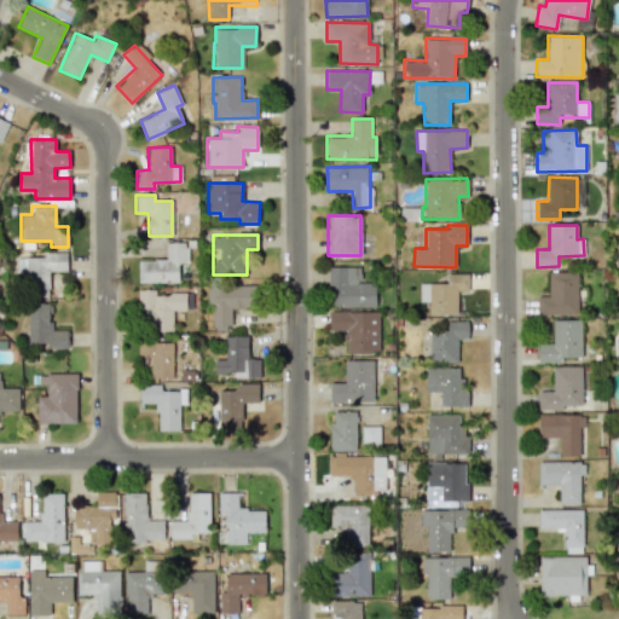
[(187,282),(187,242),(166,242),(166,260),(138,260),(138,282),(187,282)]
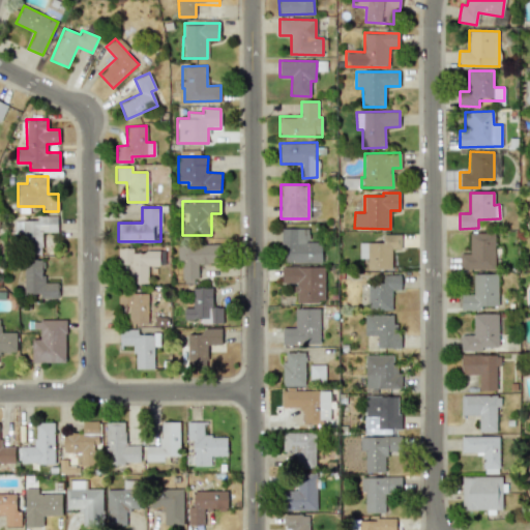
[(57,218),(15,218),(15,232),(23,232),(23,254),(41,254),(41,232),(57,231),(57,218)]
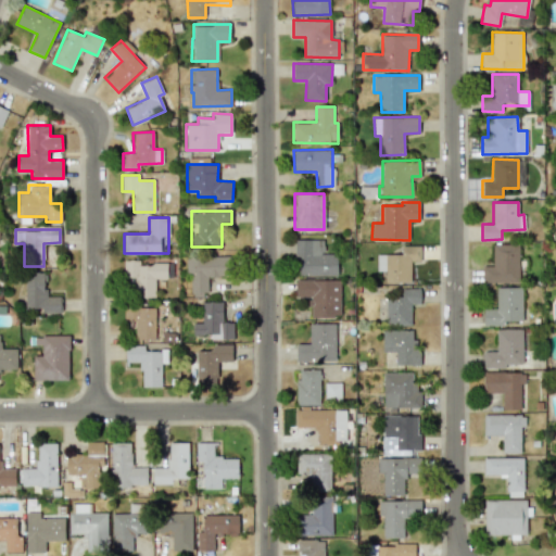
[(337,276),(338,253),(324,253),(324,240),(294,240),(293,257),(298,257),(298,275),(337,276)]
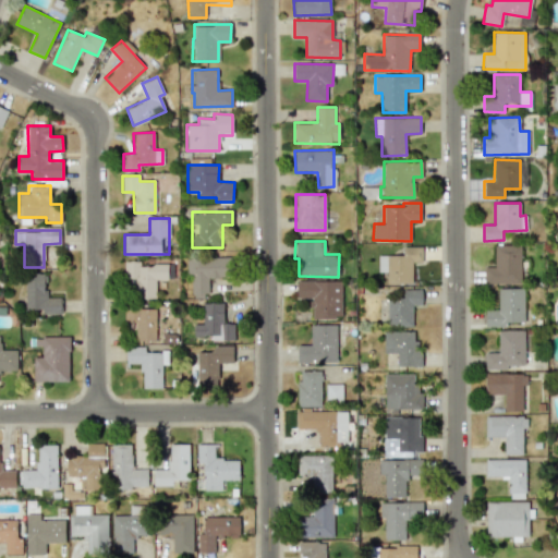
[(484,283),(520,283),(521,245),(495,245),(495,267),(485,266),(484,283)]
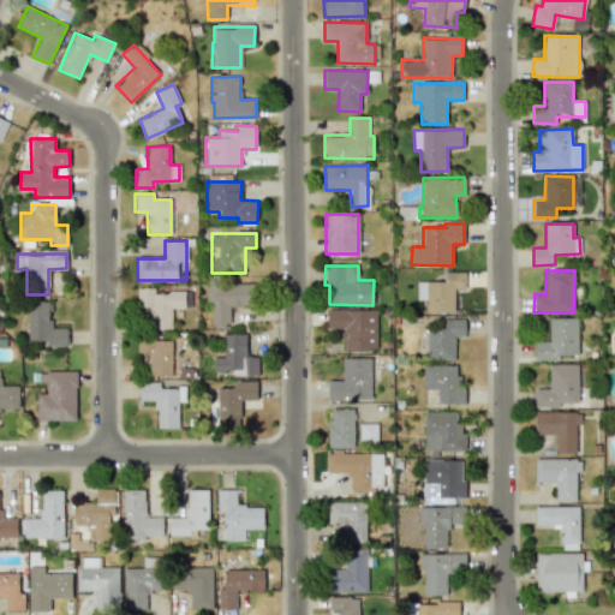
[(427,312),(454,312),(454,290),(465,288),(465,272),(445,272),(445,281),(417,282),(417,299),(425,299),(427,312)]
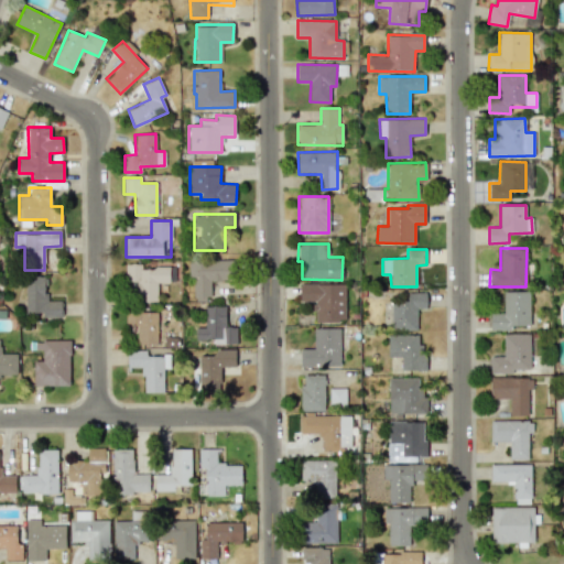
[(231,260),(188,261),(188,278),(193,278),(194,300),(212,300),(210,280),(232,279),(231,260)]
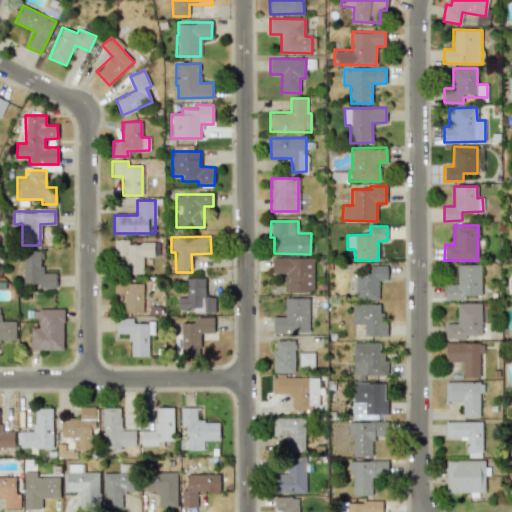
[(143,273),(143,257),(155,256),(154,242),(128,243),(128,239),(113,240),(114,255),(123,255),(124,274),(143,273)]
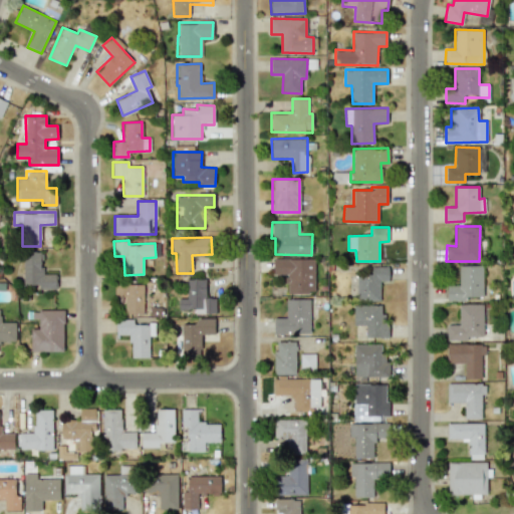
[(23,284),(38,285),(38,289),(56,289),(56,274),(41,274),(42,252),(23,251),(23,284)]
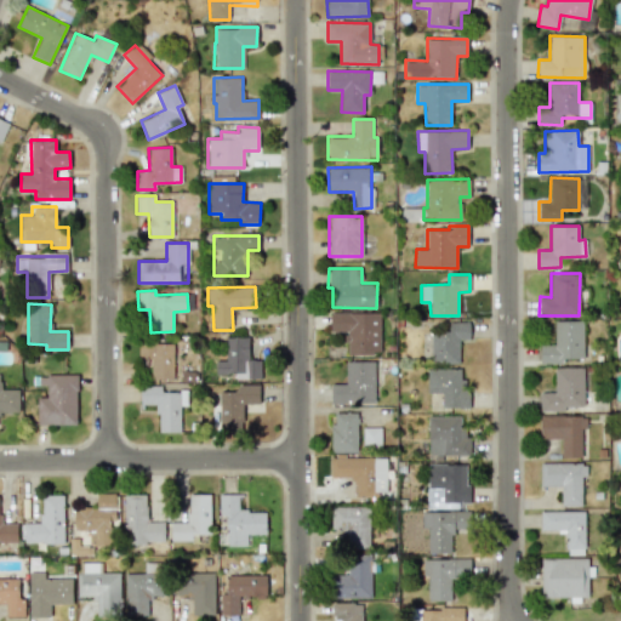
[(380,354),(380,313),(330,312),(330,331),(346,331),(345,354),(380,354)]
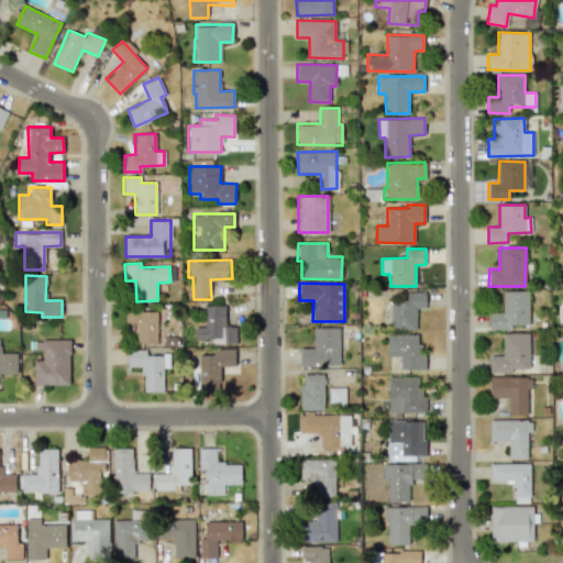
[(528,290),(503,291),(503,312),(489,312),(490,328),(529,328),(528,290)]
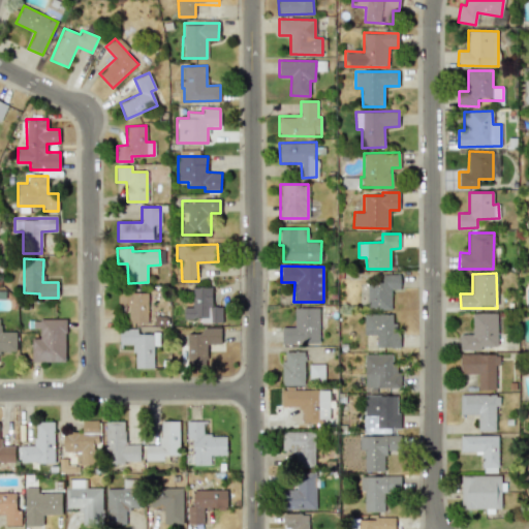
[(367,310),(391,309),(391,289),(400,289),(400,274),(382,275),(382,282),(367,283),(367,310)]
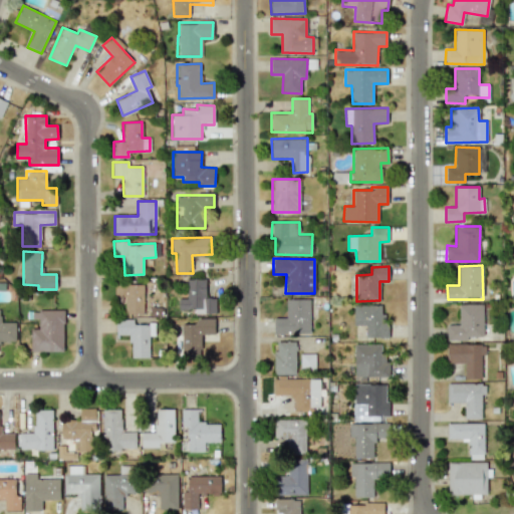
[(179,298),(179,313),(215,312),(214,291),(206,291),(206,279),(187,279),(187,298),(179,298)]
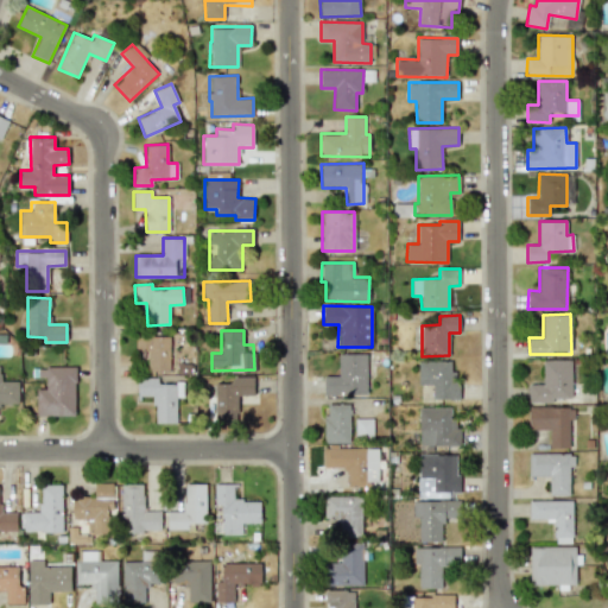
[(170,372),(170,336),(135,335),(135,348),(147,348),(147,371),(170,372)]
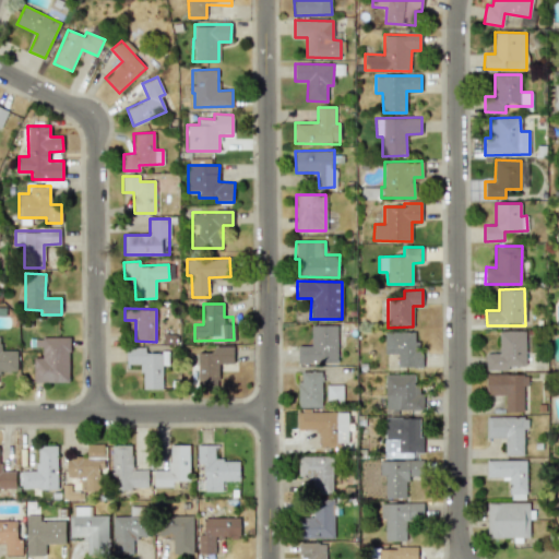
[(336,363),(337,325),(311,325),(311,345),(298,345),(298,363),(336,363)]
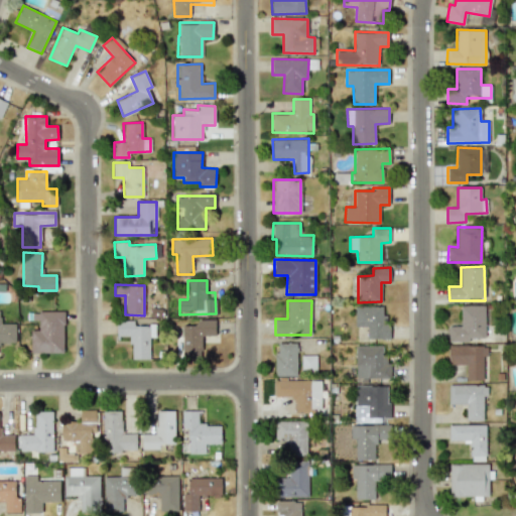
[(461,326),(448,326),(448,340),(486,340),(486,305),(461,305),(461,326)]
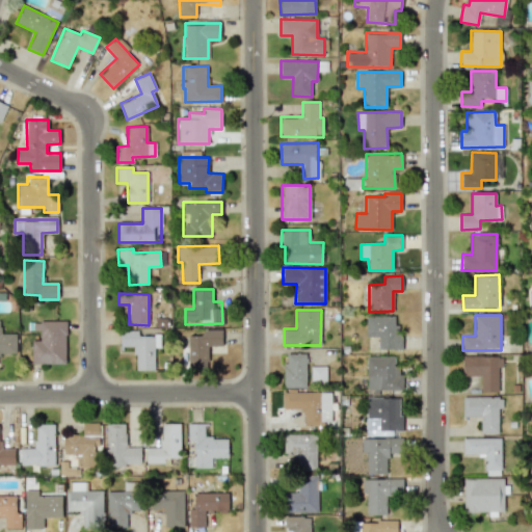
[(366,337),(378,337),(378,349),(400,349),(400,325),(394,325),(394,316),(366,316),(366,337)]
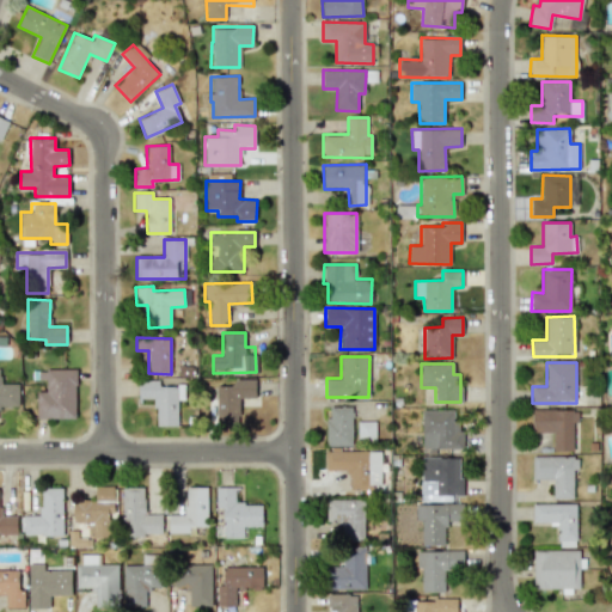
[(0,405),(18,405),(18,384),(0,384),(0,368),(0,367),(0,405)]
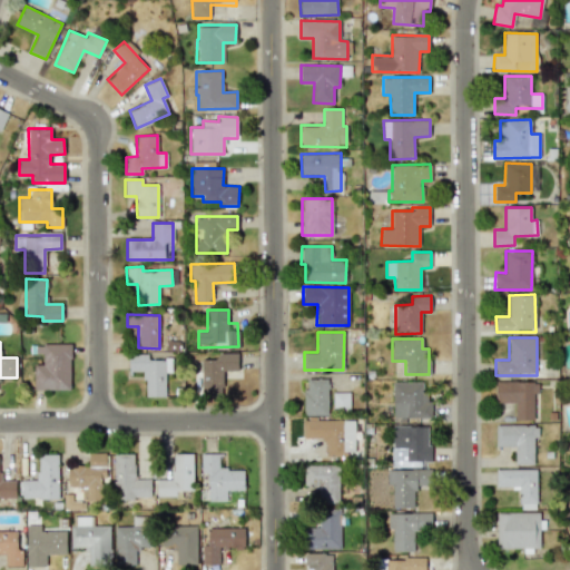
[(35,390),(70,390),(70,344),(36,344),(36,353),(43,353),(43,364),(33,364),(35,390)]
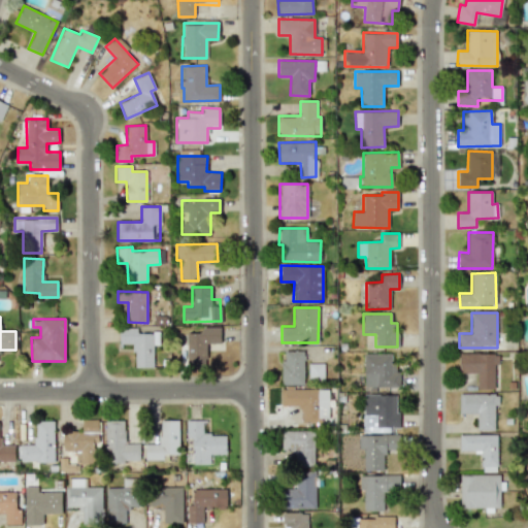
[(134,367),(154,367),(154,344),(159,344),(159,332),(137,332),(137,327),(119,328),(119,344),(133,343),(134,367)]
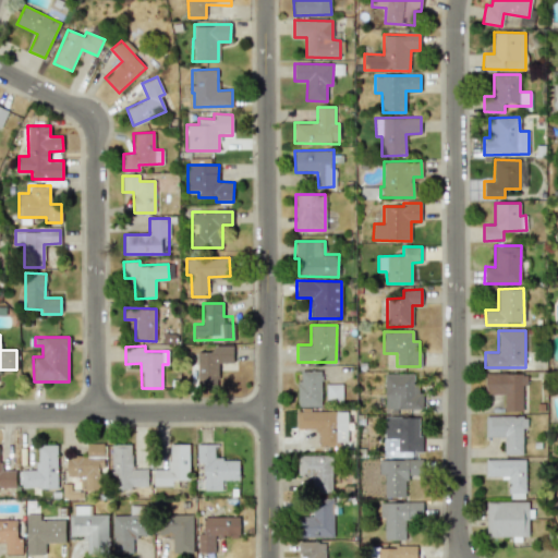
[(232,363),(233,346),(209,346),(209,351),(197,351),(196,385),(218,386),(218,362),(232,363)]
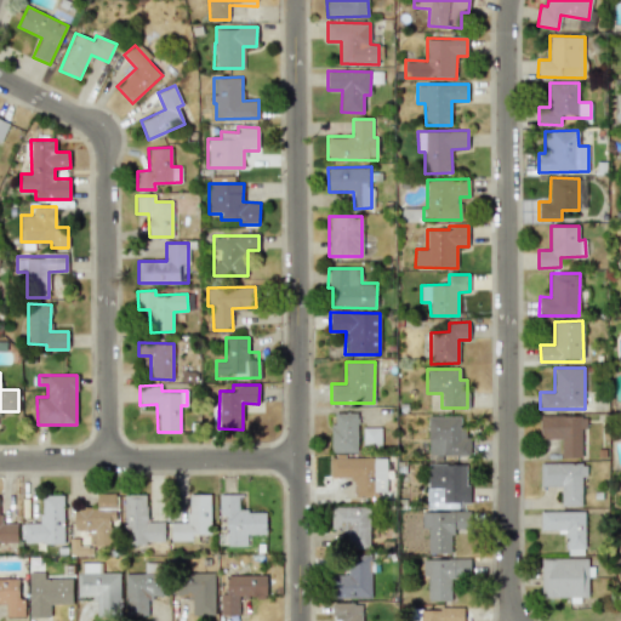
[(358,451),(357,412),(331,414),(331,451),(358,451)]
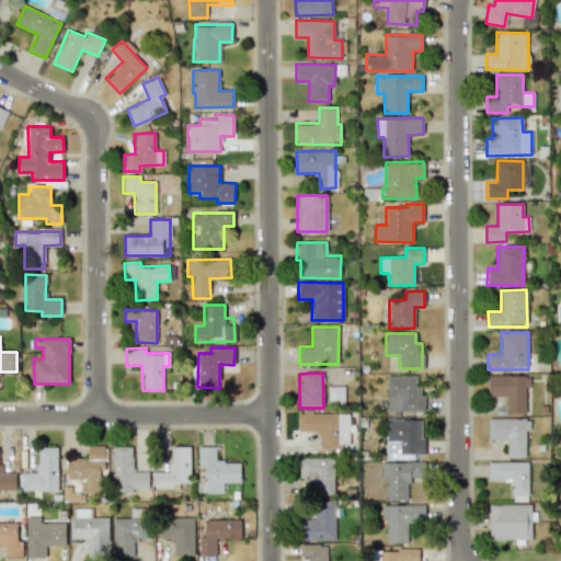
[(488,376),(489,397),(506,396),(507,413),(525,413),(525,387),(529,386),(529,375),(488,376)]
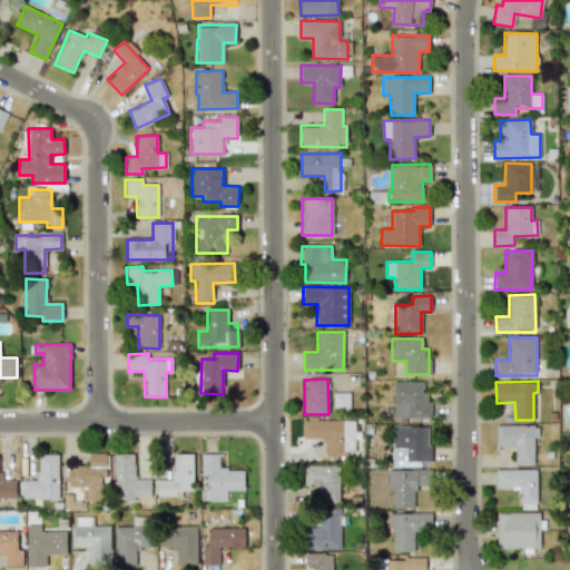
[(422,382),(392,382),(393,419),(430,418),(430,392),(422,392),(422,382)]
